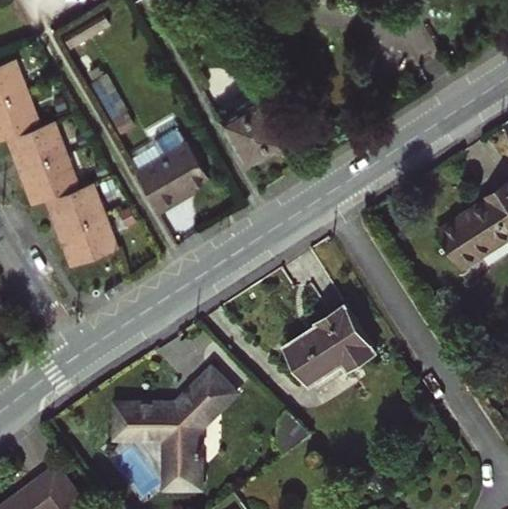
[(80,189),(55,123),(41,128),(15,61),(0,66),(0,142),(6,140),(31,207),(45,203),(69,269),(119,250),(94,184),(80,189)]
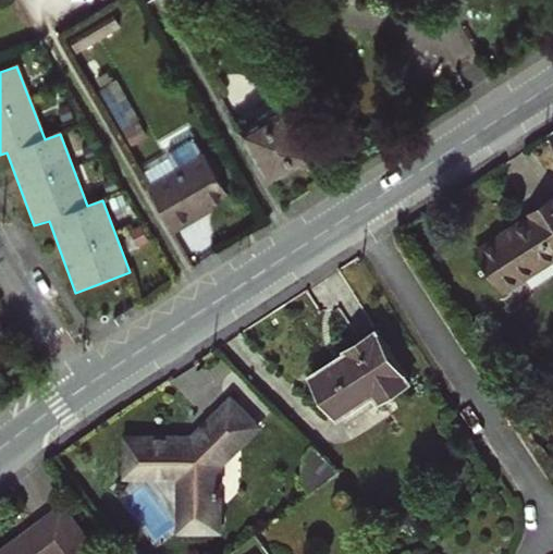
[(302,149),(312,143),(285,96),(257,113),(259,118),(238,130),(265,175),(305,154),(302,149)]
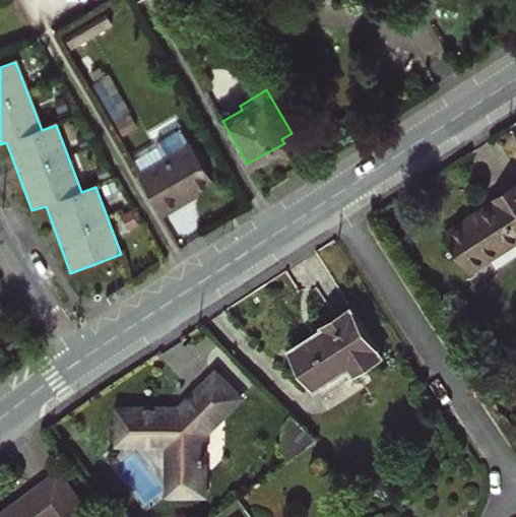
[(185,139),(132,171),(158,213),(181,200),(179,194),(189,188),(207,178),(185,139)]
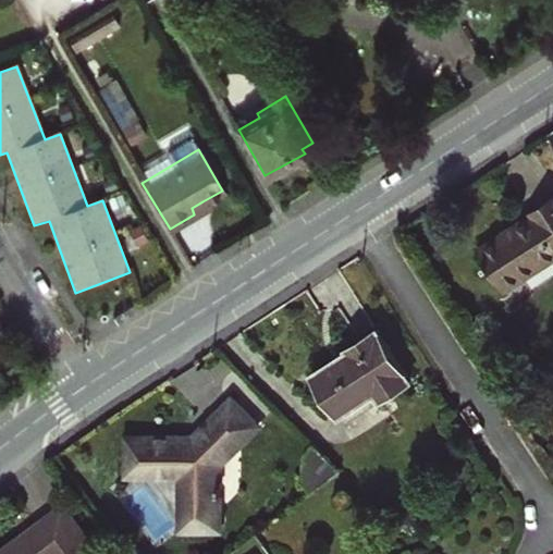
[(475,255),(501,294),(552,260),(552,198),(527,214),(530,220),(475,255)]
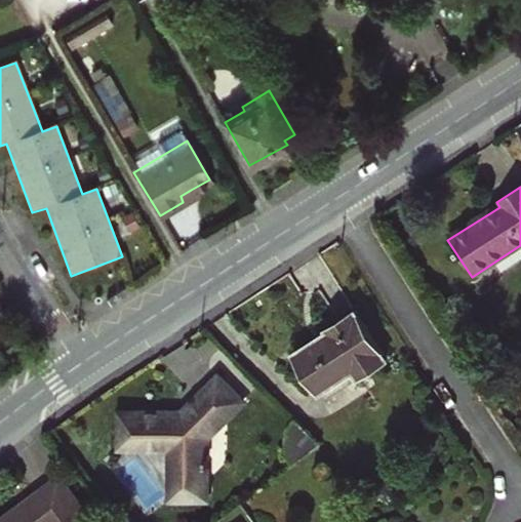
[(181,196),(183,202),(194,196),(191,190),(181,196)]
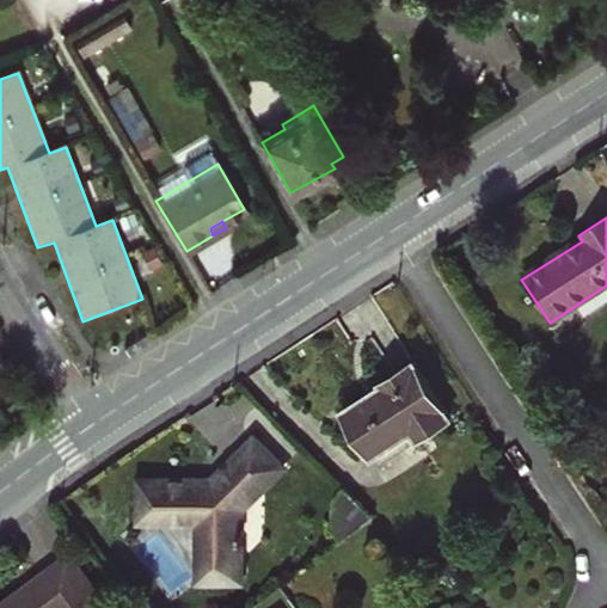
[(387,385),(347,411),(376,455),(418,428),(424,436),(453,417),(416,360),(385,381),(387,385)]
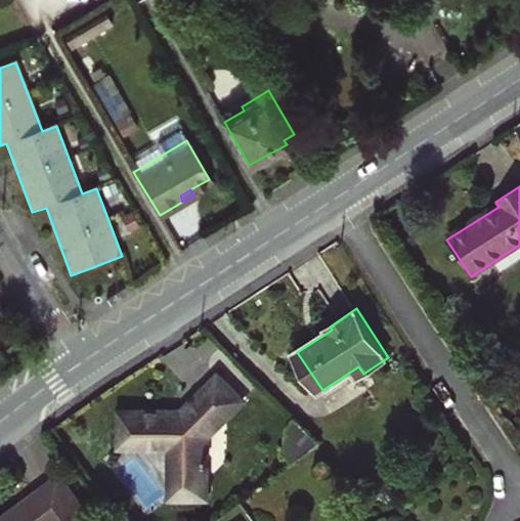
[(184,416),(120,416),(120,449),(173,449),(172,474),(207,474),(208,441),(216,432),(245,406),(221,380),(184,416)]
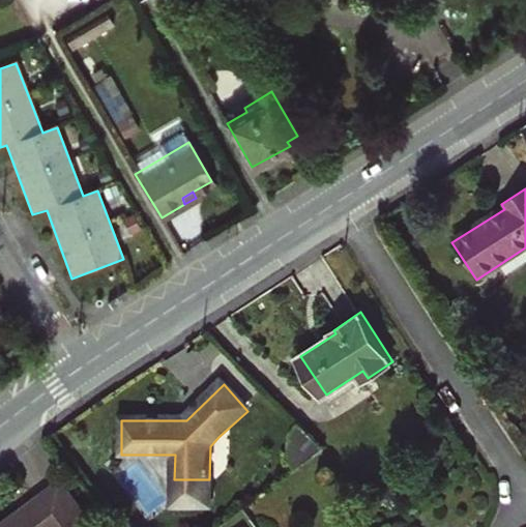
[(288,467),(289,473),(321,448),(304,432),(293,420),(291,427),(289,433),(287,439),(287,446),(287,454),(287,460),(288,467)]
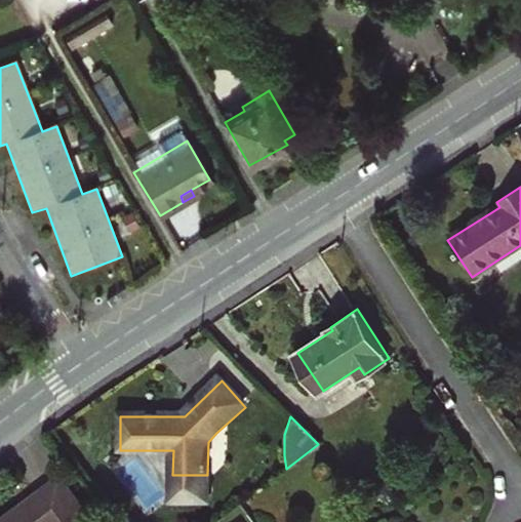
[(89,521),(65,488),(16,521),(89,521)]
